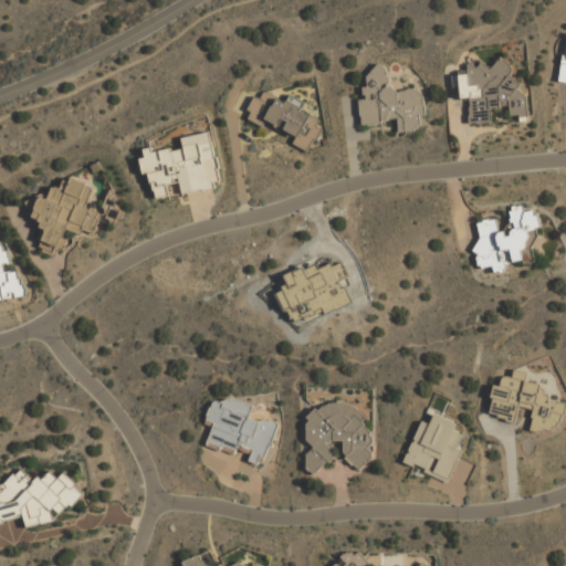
[(470,124),(490,122),(489,108),(509,106),(510,117),(526,116),(524,93),(519,94),(517,80),(510,81),(507,62),(468,65),(468,74),(459,74),(460,98),(468,97),(470,124)]
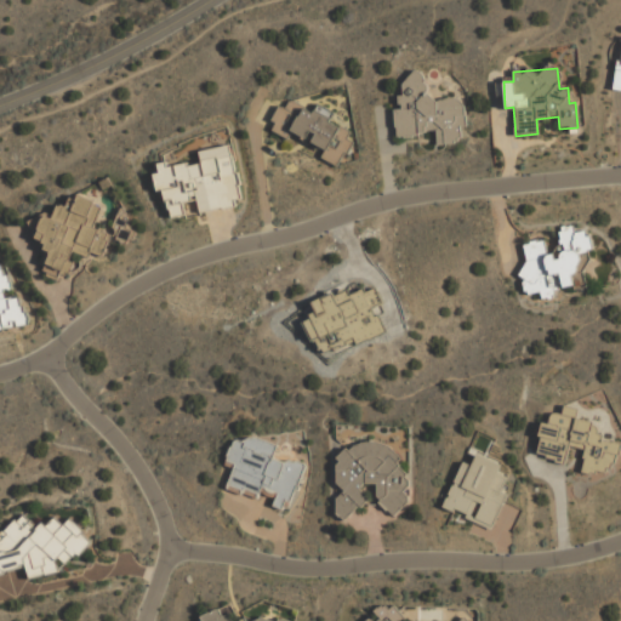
[(397,136),(436,132),(437,144),(461,142),(460,126),(466,126),(463,97),(427,101),(425,75),(402,77),(403,95),(398,95),(399,109),(394,109),(397,136)]
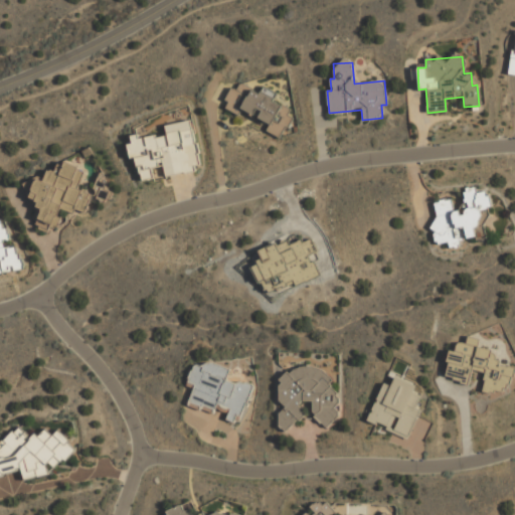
[(280,138),(292,110),(272,101),(275,93),(263,88),(260,94),(240,84),(238,91),(231,88),(223,108),(238,115),(241,109),(258,116),(256,118),(270,124),(266,132),(280,138)]
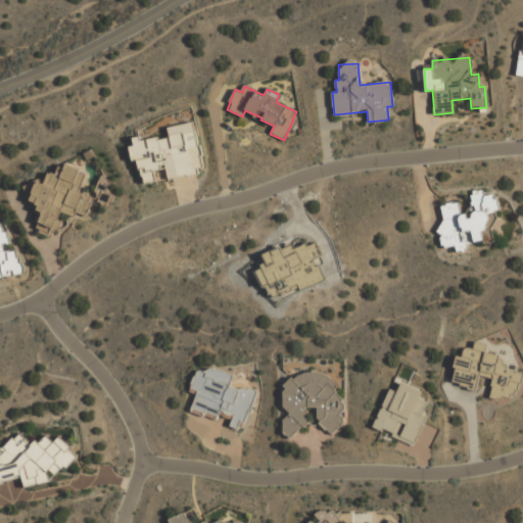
[(167,127),(192,121),(198,145),(200,145),(202,155),(200,156),(203,168),(198,169),(199,174),(187,177),(186,175),(169,179),(165,168),(153,171),(155,181),(144,183),(143,176),(141,176),(140,169),(138,170),(136,159),(132,160),(129,146),(134,145),(132,138),(139,136),(140,141),(157,137),(158,140),(170,137),(167,127)]
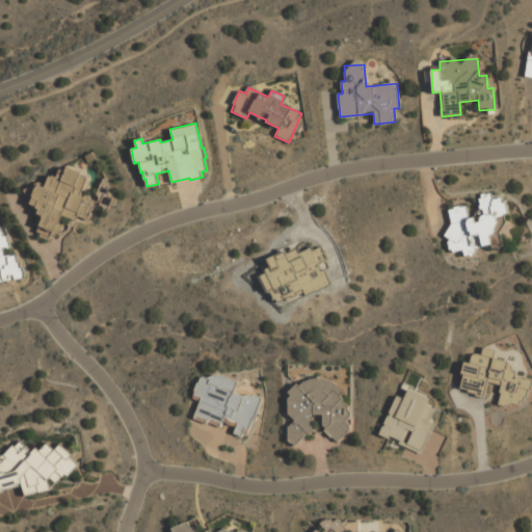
[(87,178),(80,195),(84,196),(84,194),(89,196),(88,198),(95,202),(87,219),(77,215),(76,219),(61,214),(57,224),(60,225),(57,234),(56,233),(54,236),(51,235),(49,240),(40,236),(41,233),(37,232),(44,215),(37,213),(40,209),(36,208),(36,206),(29,204),(32,196),(31,195),(35,185),(36,186),(37,184),(44,186),(48,175),(52,176),(52,175),(56,177),(59,168),(64,170),(67,167),(80,173),(80,175),(87,178)]
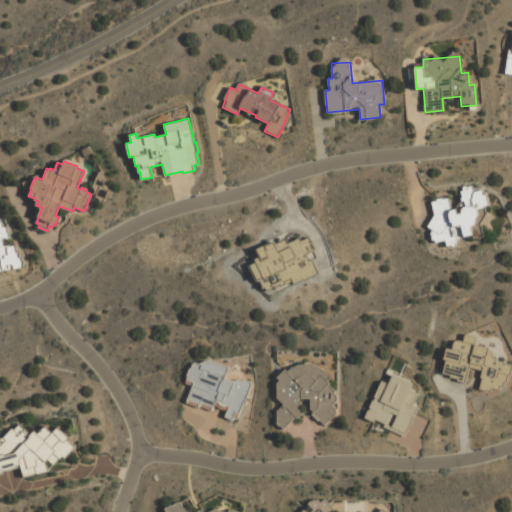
[(110,190),(102,187),(104,181),(98,179),(92,195),(106,201),(110,190)]
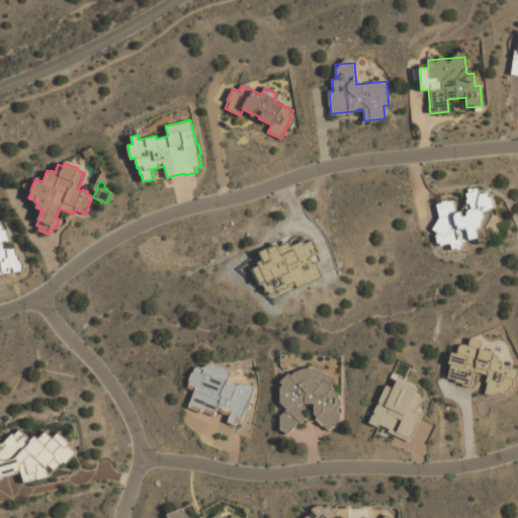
[(436,205),(439,210),(434,232),(441,247),(450,243),(453,249),(461,246),(464,227),(470,241),(477,238),(488,240),(488,236),(486,232),(490,211),(490,209),(494,207),(488,191),(480,195),(478,190),(468,188),(464,207),(457,211),(452,201),(447,200),(436,205)]
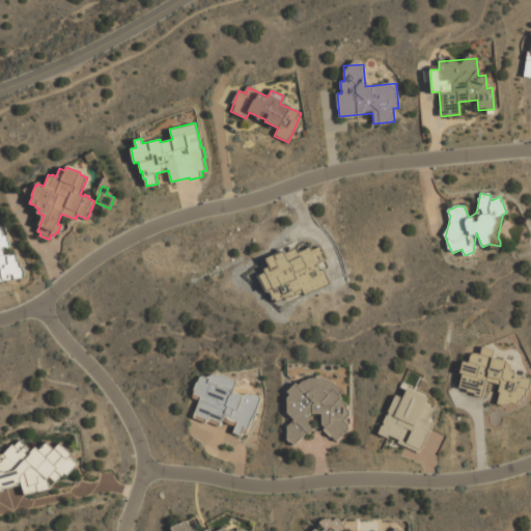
[(0,280),(22,278),(19,252),(7,253),(3,223),(0,223),(0,280)]
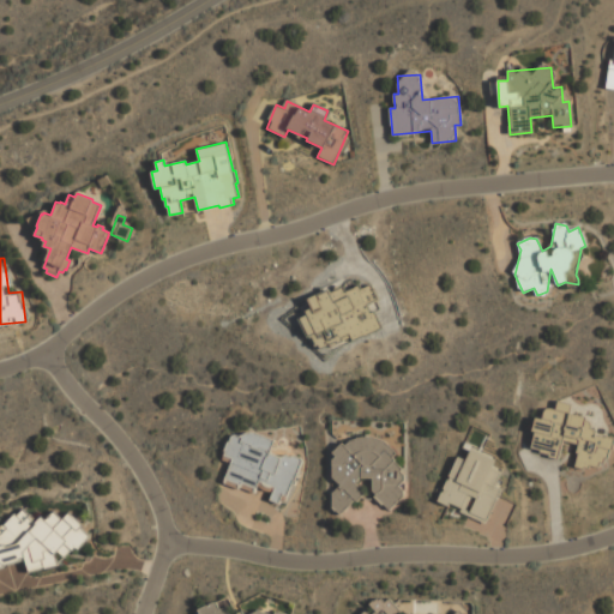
[(530,452),(559,456),(561,441),(577,444),(575,465),(606,469),(609,435),(588,432),(589,416),(571,414),(572,403),(558,401),(557,409),(543,408),(542,419),(535,417),(530,452)]
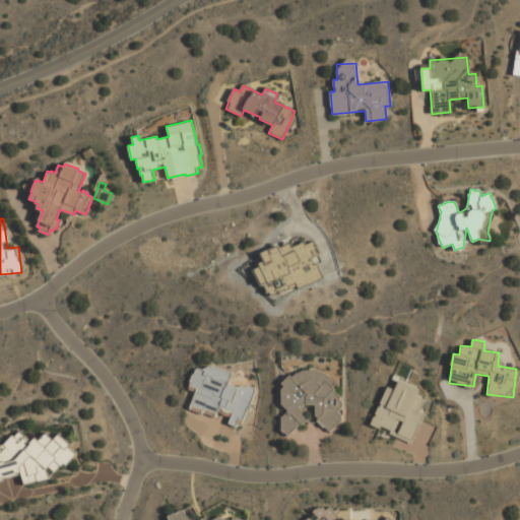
[(190,410),(215,417),(216,412),(231,416),(229,424),(242,428),(253,389),(230,383),(232,373),(196,363),(189,389),(195,391),(190,410)]
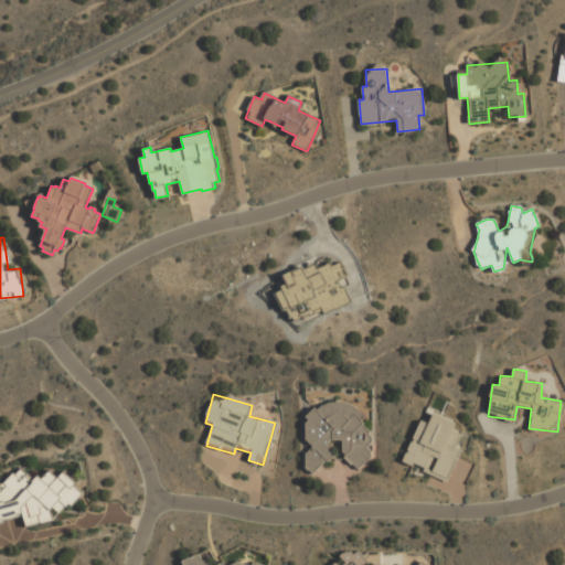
[(334,454),(329,447),(329,440),(343,440),(343,455),(356,469),(370,457),(370,432),(363,423),(363,415),(352,404),(320,404),(306,416),(306,439),(312,447),(305,454),(305,466),(312,473),(334,454)]
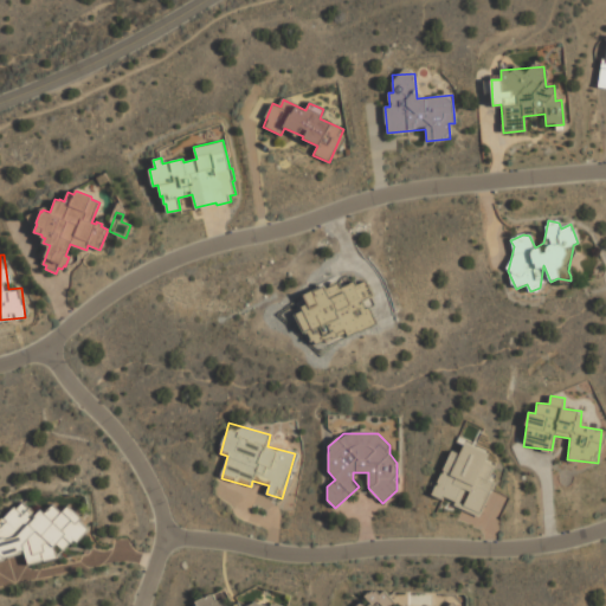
[(451,450),(432,496),(481,515),(494,482),(488,481),(494,464),(487,461),(489,452),(464,443),(461,453),(451,450)]
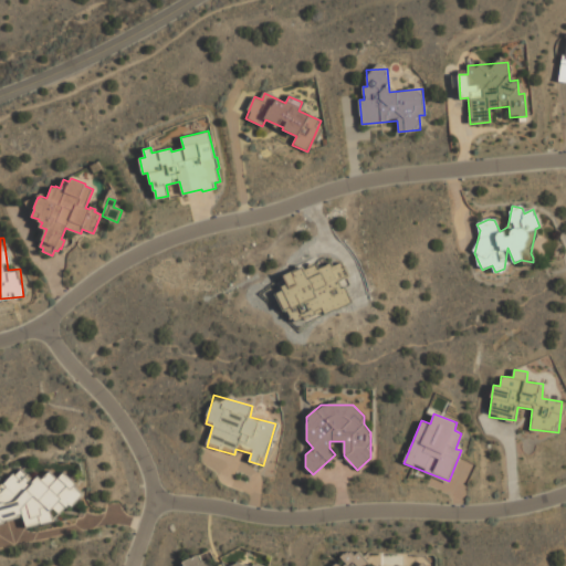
[(82,494),(71,505),(69,504),(52,522),(42,525),(41,523),(28,526),(23,512),(17,513),(18,516),(4,520),(6,522),(0,523),(0,483),(4,482),(13,472),(16,474),(21,468),(34,480),(38,475),(41,479),(50,470),(58,478),(63,471),(76,483),(74,486),(82,494)]
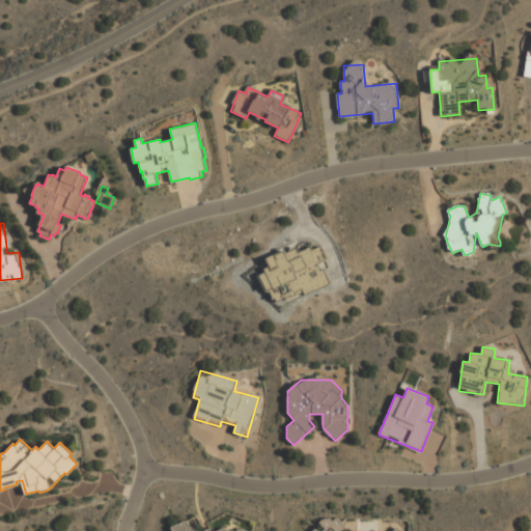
[(173,530),(171,527),(187,520),(191,527),(195,524),(198,530),(203,530),(210,528),(211,530),(217,530),(223,528),(232,530),(236,530),(238,529),(246,530),(173,530)]
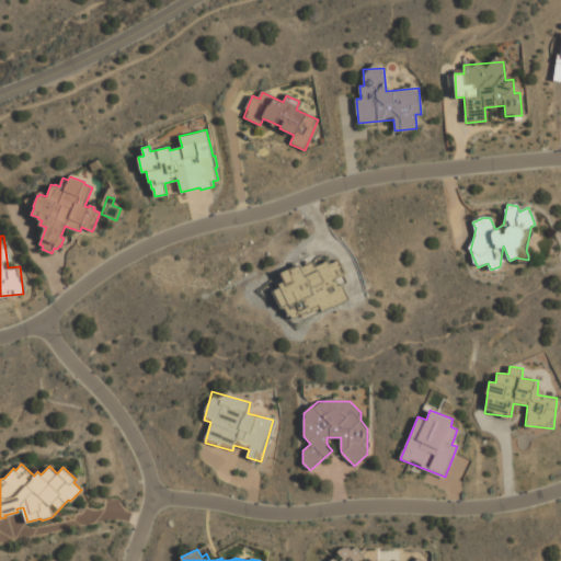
[(371,560),(357,560),(357,550),(341,549),(340,560),(332,560),(331,560),(371,560)]
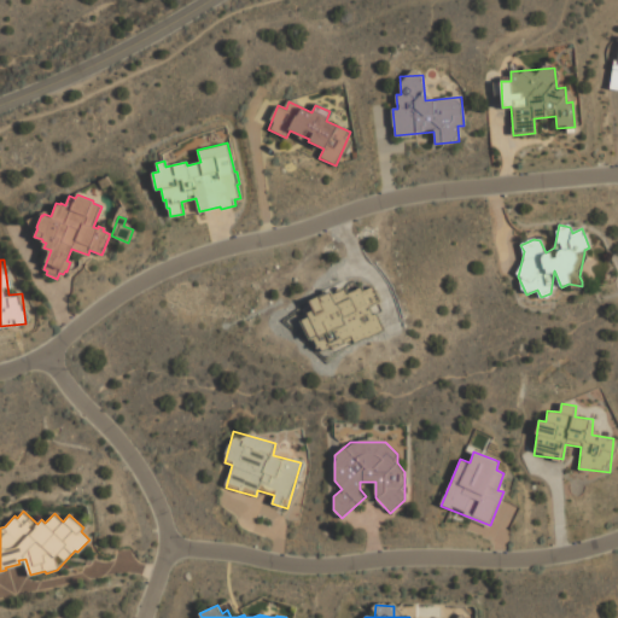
All buildings are outlined.
